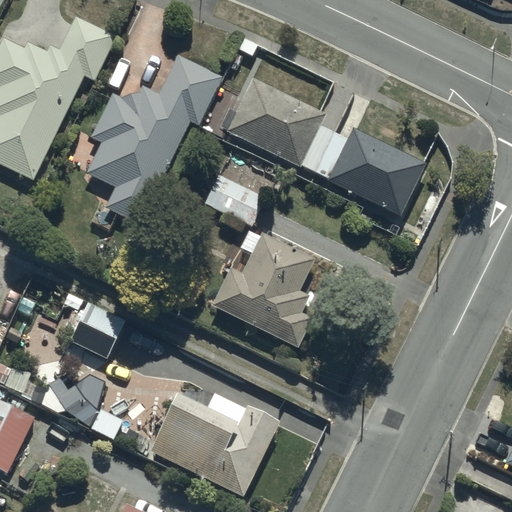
[(1,36),(0,38),(0,164),(31,180),(83,75),(93,80),(115,35),(74,15),(57,49),(47,44),(44,50),(25,41),(22,47),(1,36)]
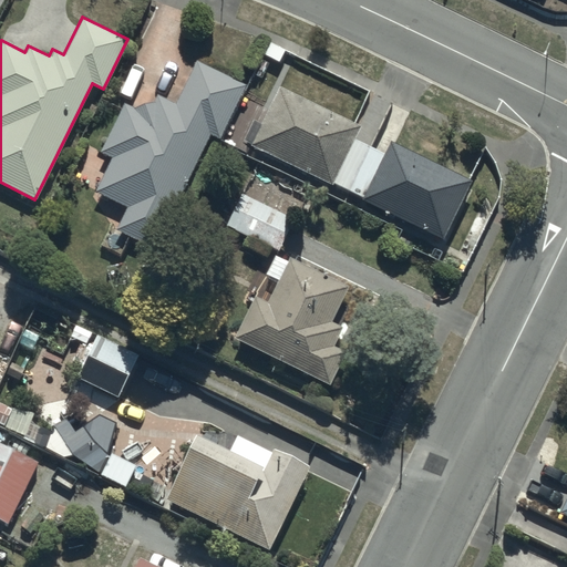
[(122,102),(100,150),(111,155),(93,191),(126,207),(116,230),(152,247),(208,133),(218,138),(235,105),(255,115),(263,101),(240,90),(244,85),(197,60),(174,103),(156,94),(152,101),(132,107),(122,102)]
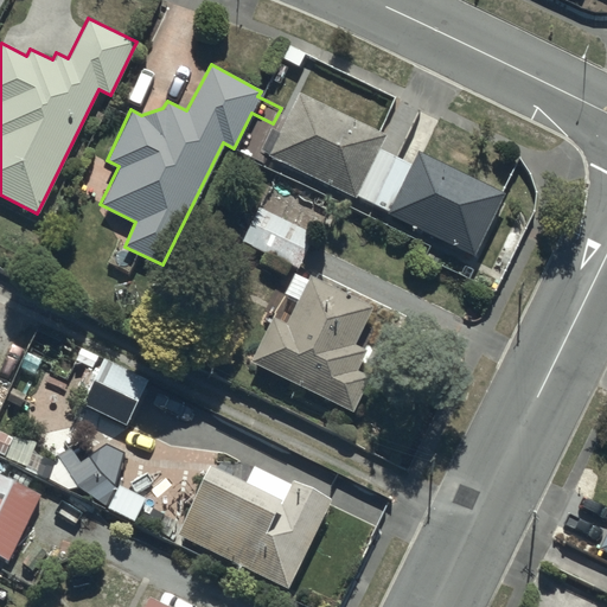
[(299,91),(268,154),(352,198),(353,196),(472,257),(505,193),(416,147),(408,163),(377,147),(383,135),(299,91)]
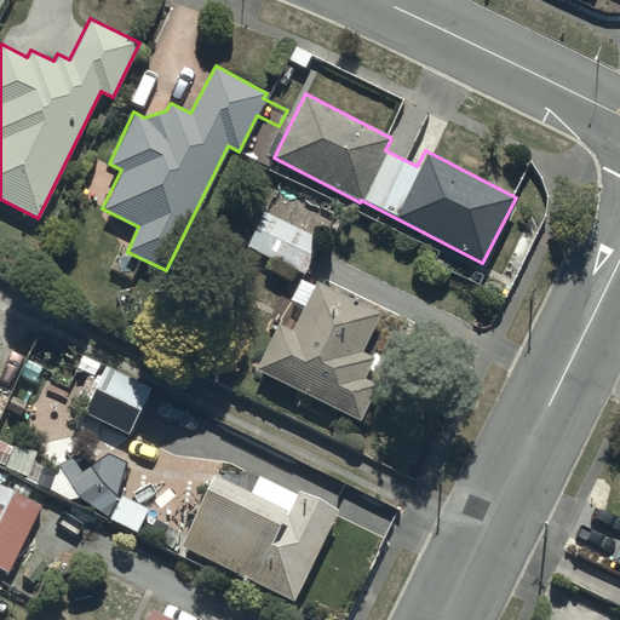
[(309,234),(257,208),(240,244),(302,276),(316,246),(309,242),(309,234)]
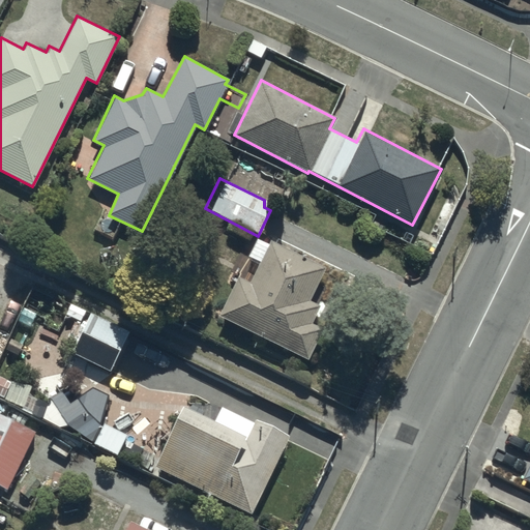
[(235,275),(217,317),(306,360),(321,328),(311,323),(319,304),(308,299),(325,266),(269,240),(268,243),(256,237),(246,257),(259,262),(251,282),(235,275)]
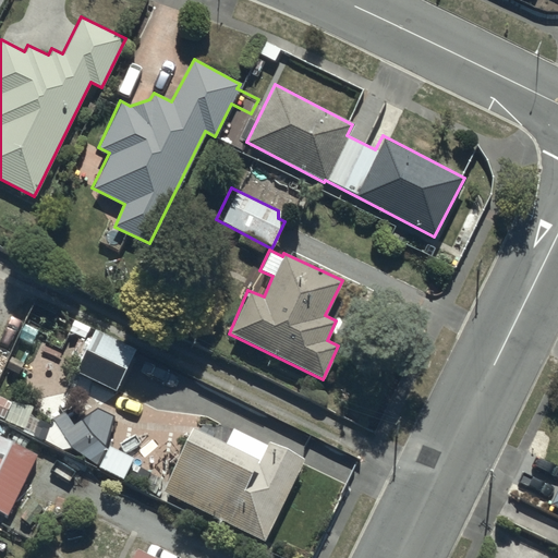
[(79,339),(73,352),(80,356),(74,371),(117,389),(134,348),(92,329),(86,342),(79,339)]
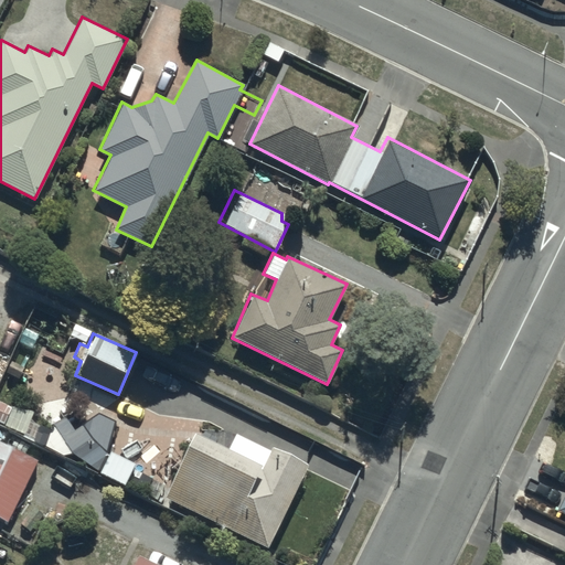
[(64,415),(51,424),(68,454),(92,438),(82,424),(73,429),(64,415)]
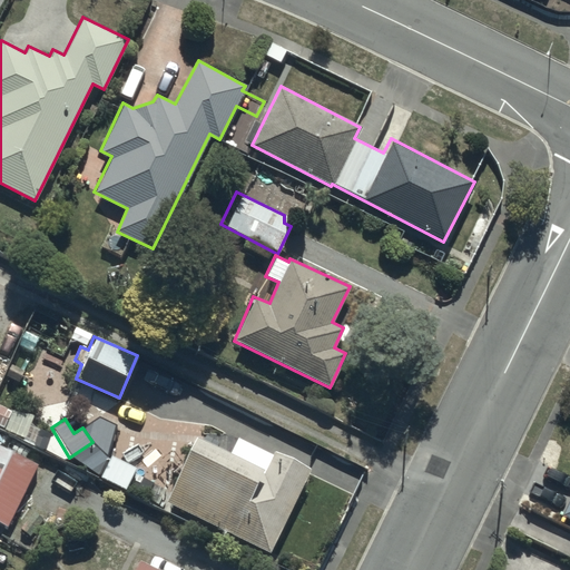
[(194,435),(164,500),(269,552),(310,468),(273,451),(271,453),(235,438),(228,451),(194,435)]
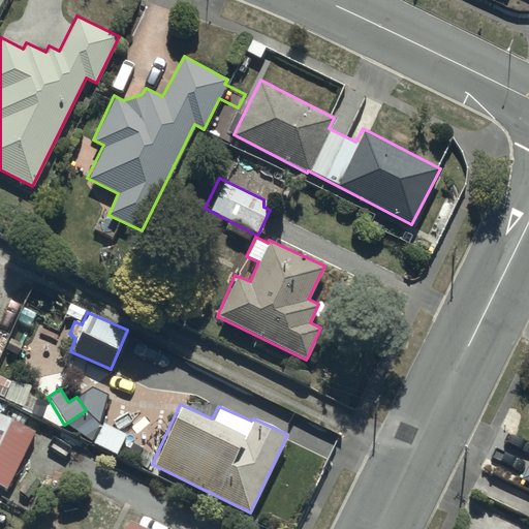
[(0,412),(0,485),(7,489),(34,429),(0,412)]
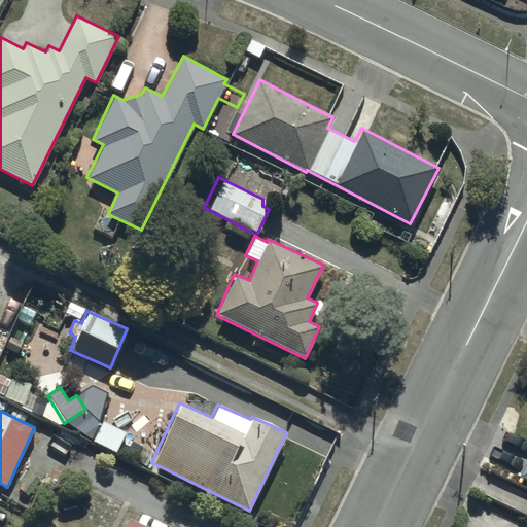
[(146,526),(128,518),(121,526),(146,526)]
